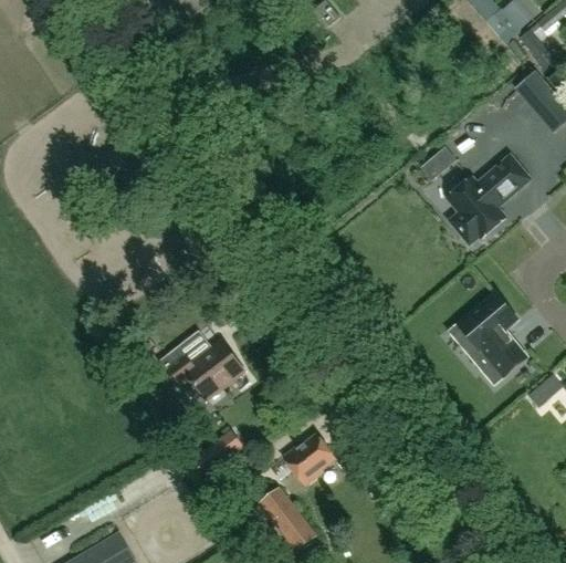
[(115,0),(124,12),(139,0),(115,0)]
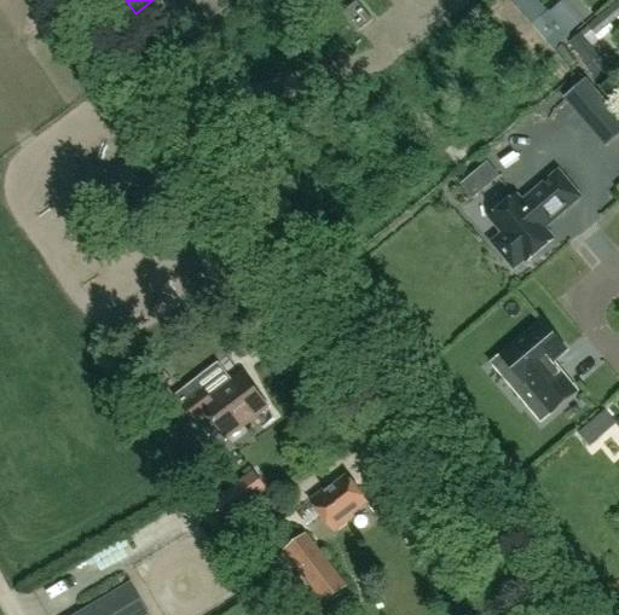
[(372,18),(358,0),(356,0),(345,9),(360,28),(372,18)]
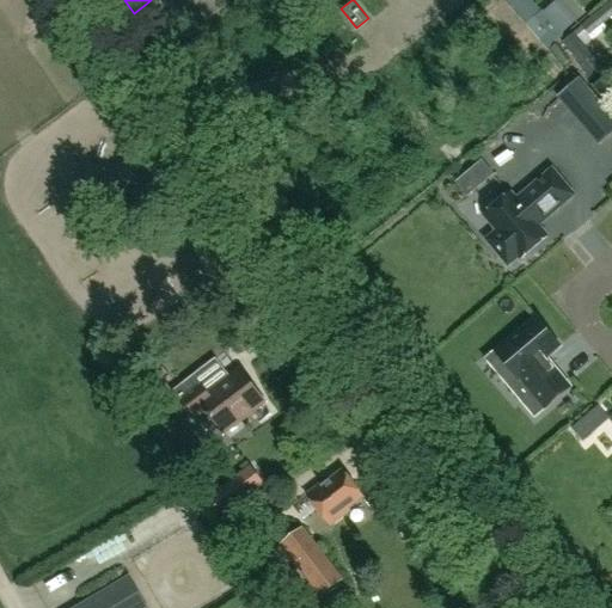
[(510,0),(524,16),(536,5),(532,0),(510,0)]
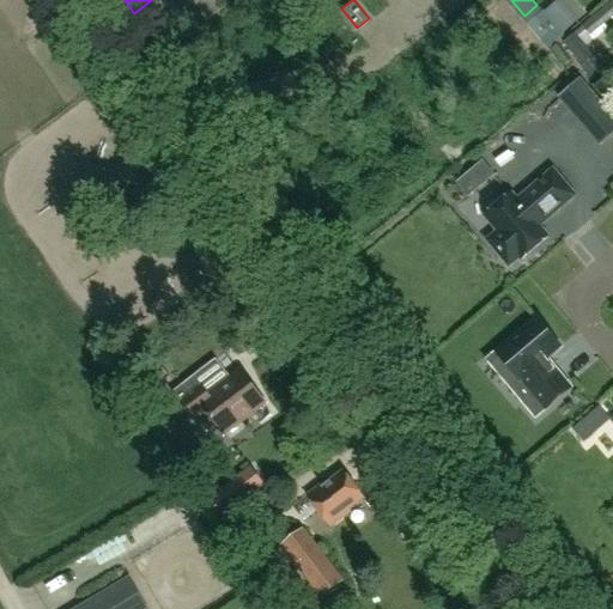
[(562,0),(547,11),(563,30),(577,18),(564,0),(562,0)]
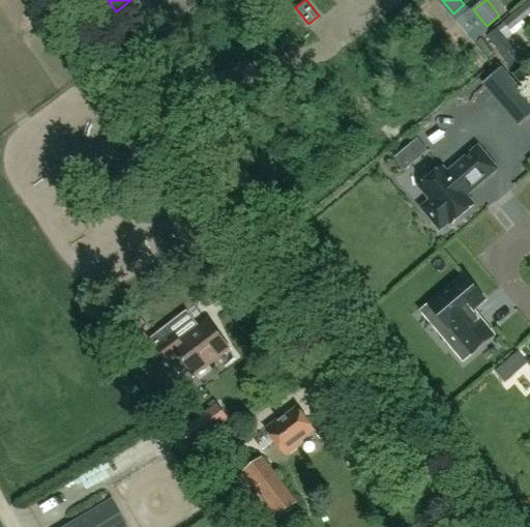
[(473,26),(461,11),(453,18),(466,32),(473,26)]
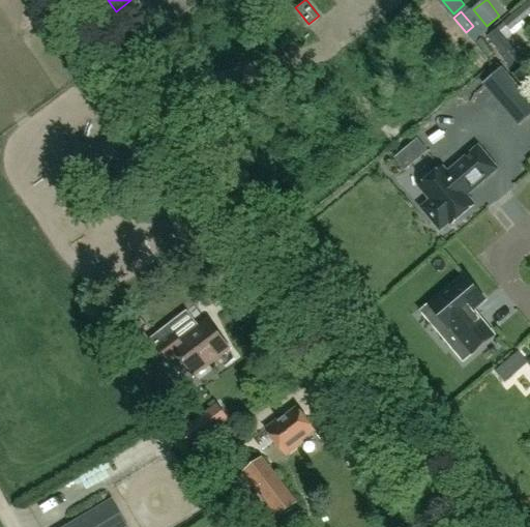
[(492,30),(487,34),(495,44),(503,53),(505,51),(507,50),(512,46),(504,36),(496,26),(492,30)]
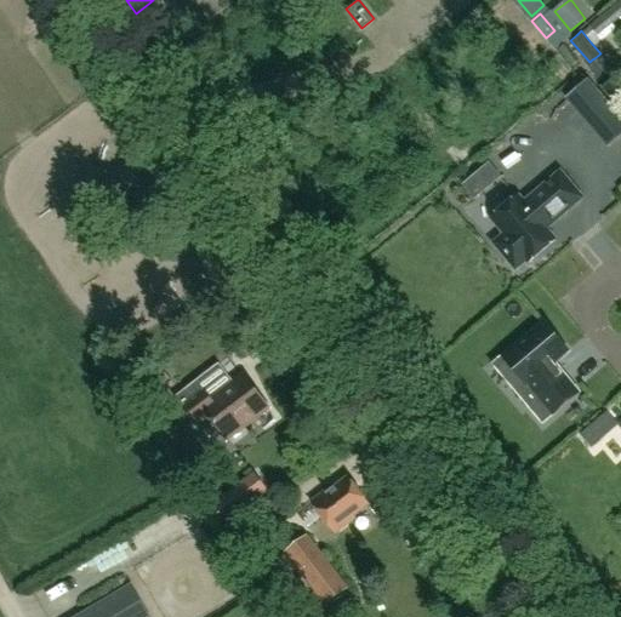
[(580,112),(602,95),(587,78),(567,96),(580,112)]
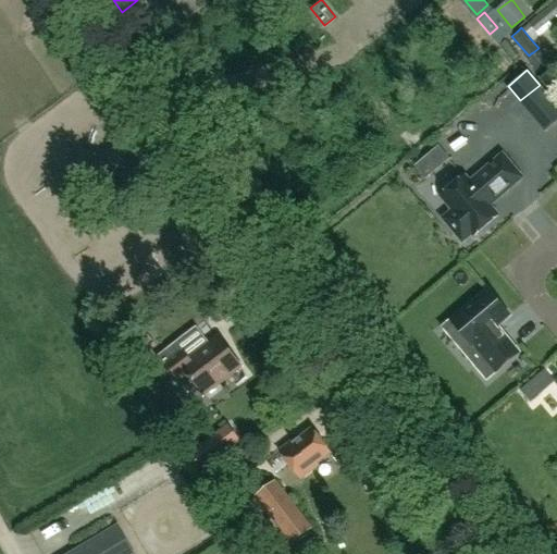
[(425,154),(436,165),(448,156),(437,144),(425,154)]
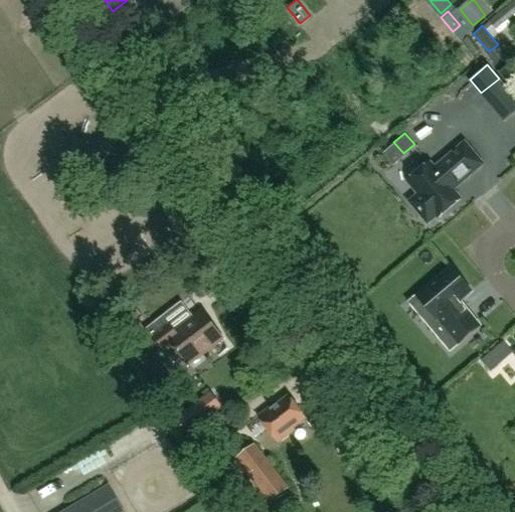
[(483,162),(464,141),(435,166),(430,160),(407,179),(417,191),(407,200),(426,222),(437,214),(438,215),(460,196),(450,185),(455,181),(457,183),(483,162)]
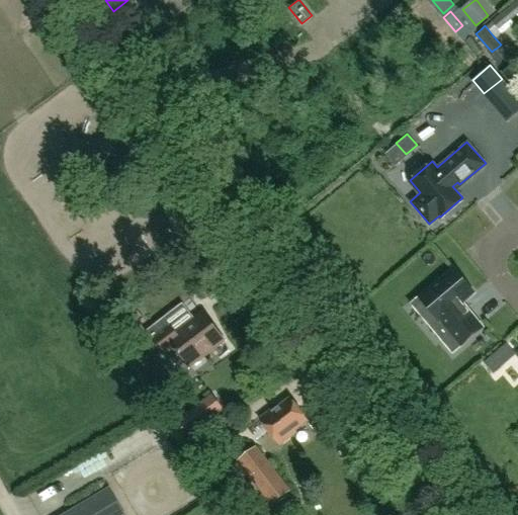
[(453,267),(420,296),(444,326),(437,332),(450,348),(480,324),(466,308),(459,313),(454,307),(473,290),(453,267)]
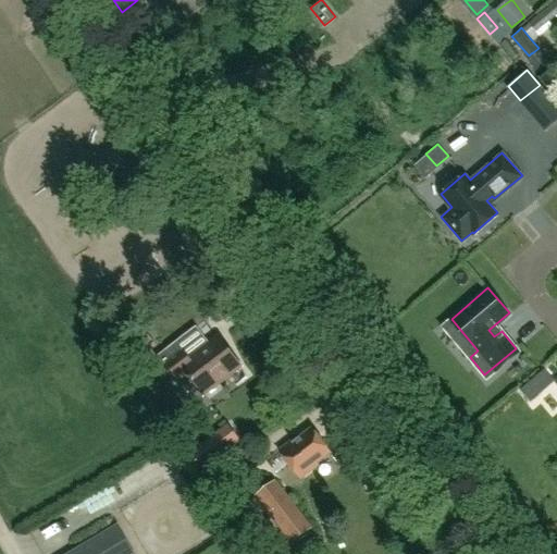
[(133,360),(153,344),(141,328),(121,344),(133,360)]
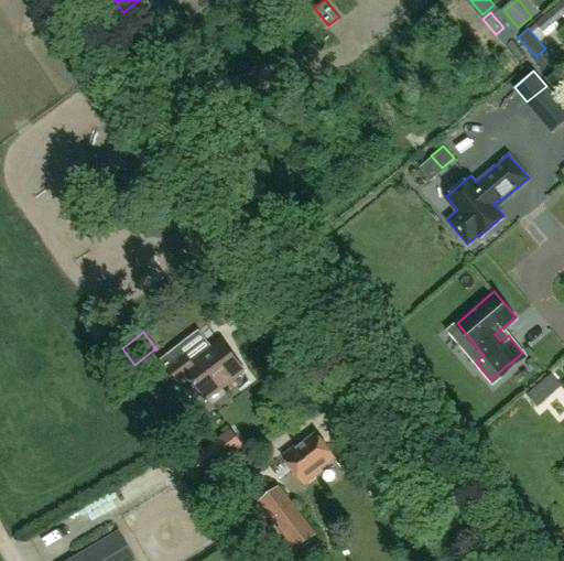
[(219,381),(221,386),(243,369),(221,340),(210,347),(198,332),(161,360),(179,383),(188,375),(193,380),(192,381),(195,386),(196,385),(203,394),(219,381)]
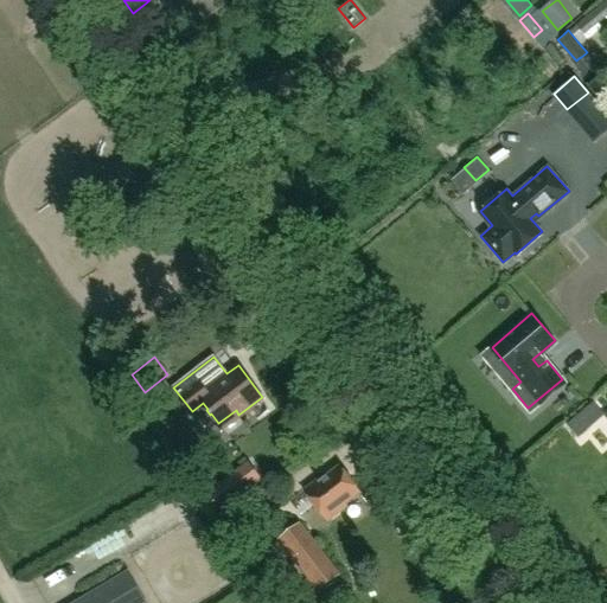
[(590,425),(580,412),(567,423),(577,436),(590,425)]
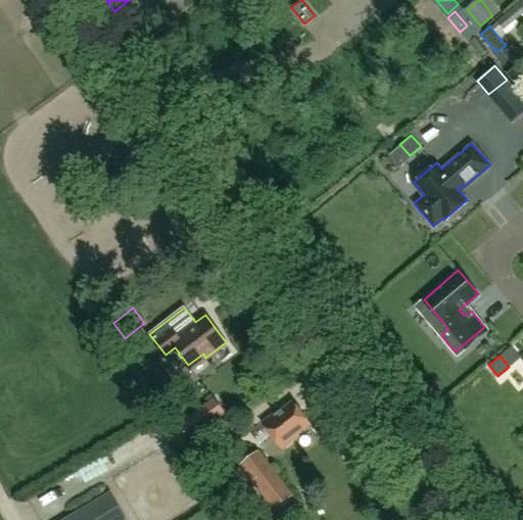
[(282,448),(298,435),(296,433),(310,423),(294,403),(278,415),(276,413),(263,422),(282,448)]
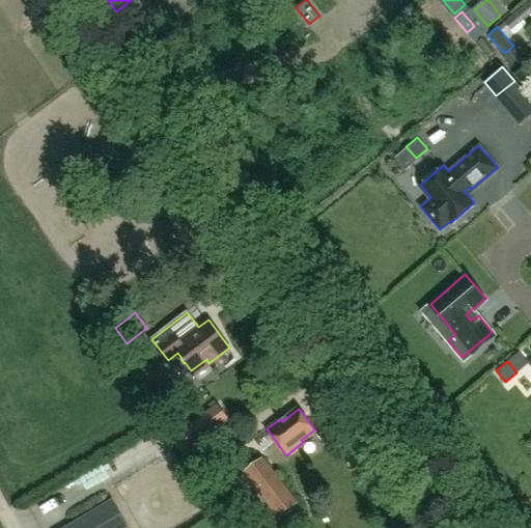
[(193,446),(214,431),(202,415),(182,431),(193,446)]
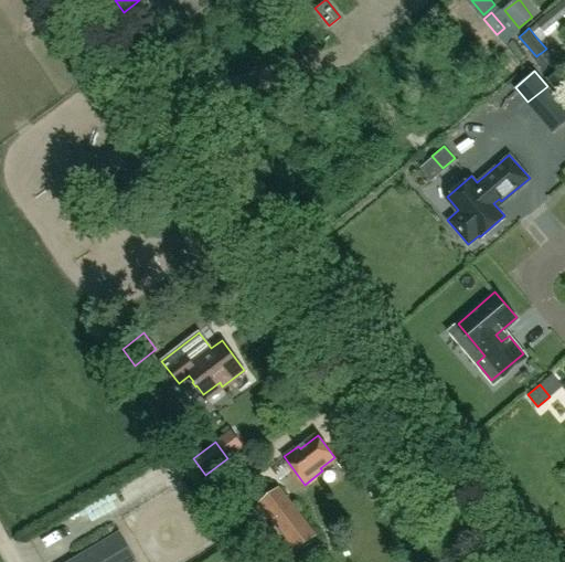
[(258,501),(296,550),(317,533),(280,485),(258,501)]
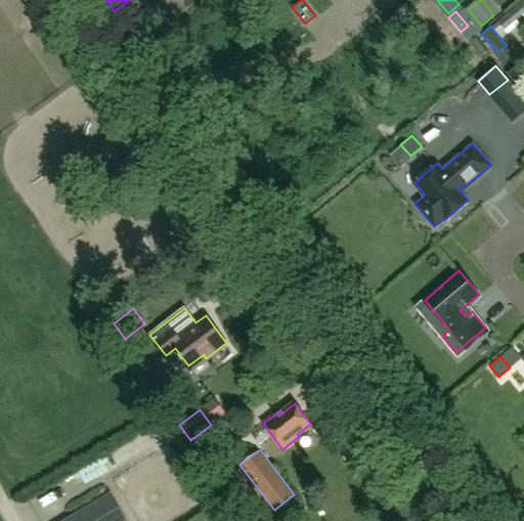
[(67,520),(119,520),(124,518),(111,495),(67,520)]
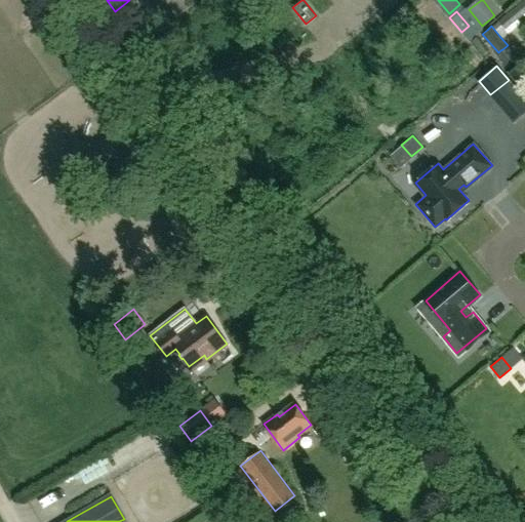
[(250,515),(240,521),(275,521),(263,506),(250,515)]
